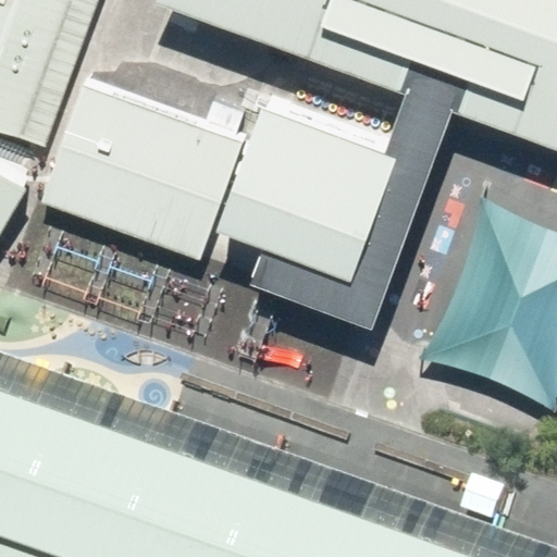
[(0,0),(0,114),(31,125),(73,0),(0,0)]
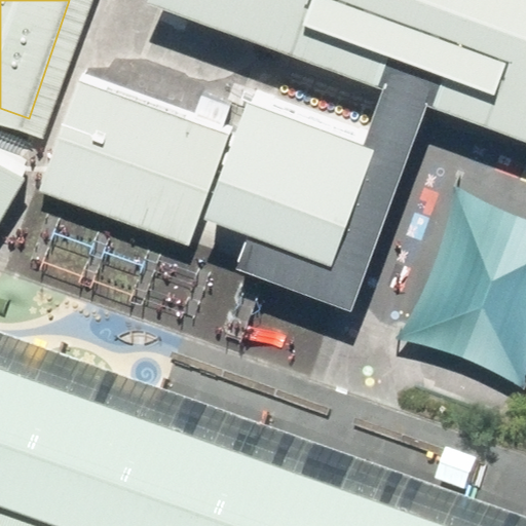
[(525,0),(203,0),(525,110),(525,0)]
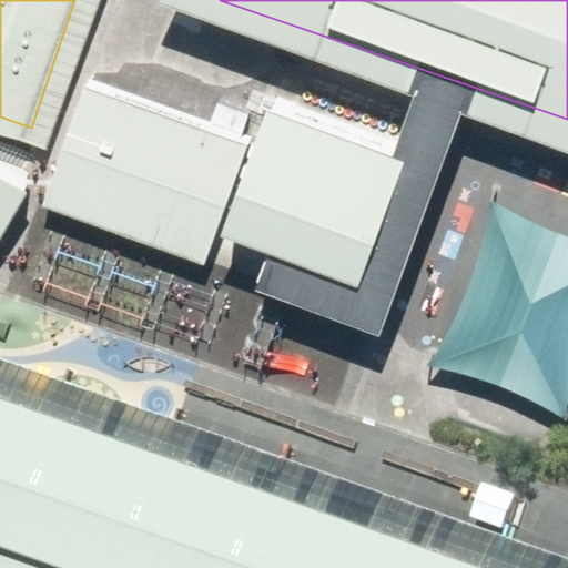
[(251,122),(89,67),(46,191),(209,246),(251,122)]
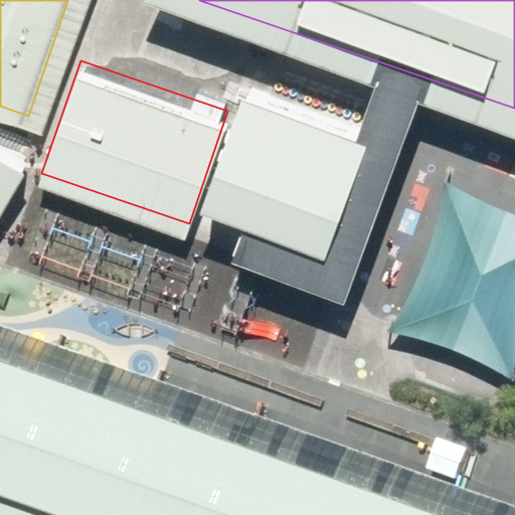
[(375,117),(243,71),(204,183),(336,228),(375,117)]
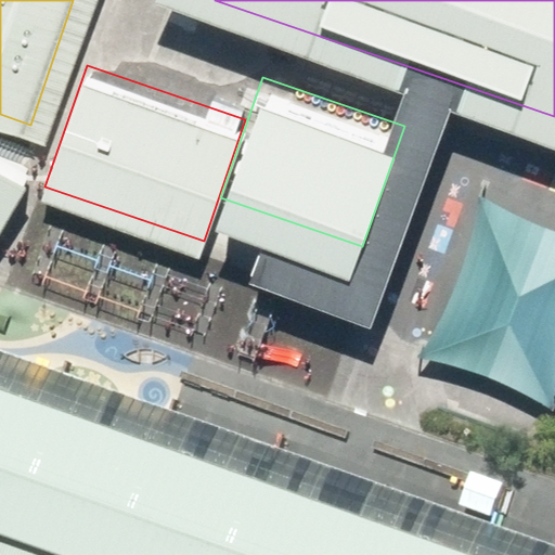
[(0,153),(0,224),(31,172),(0,153)]
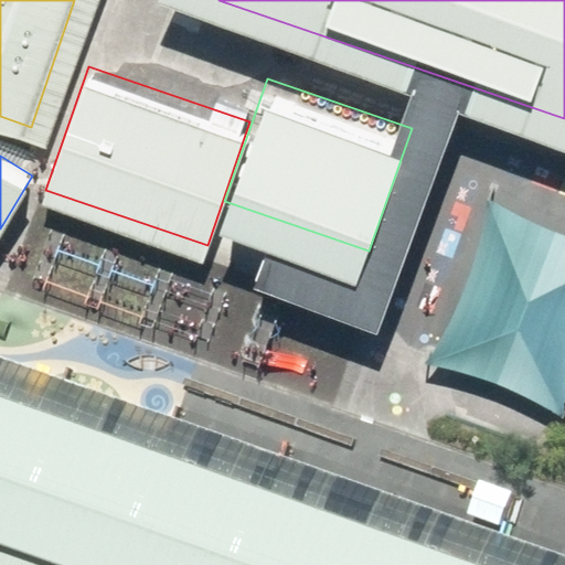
[(0,564),(469,564),(0,396),(0,564)]
